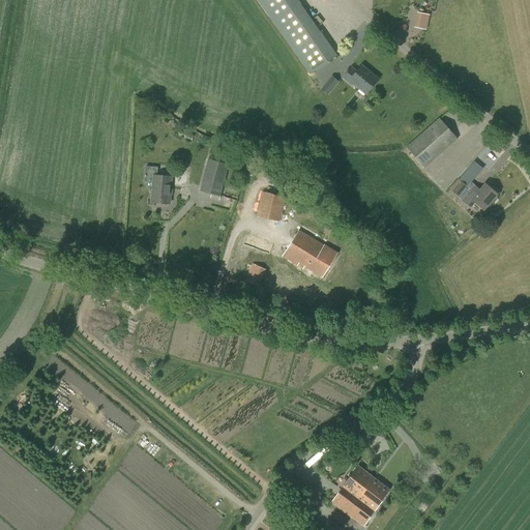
[(257,0),(311,76),(337,56),(297,0),(257,0)]
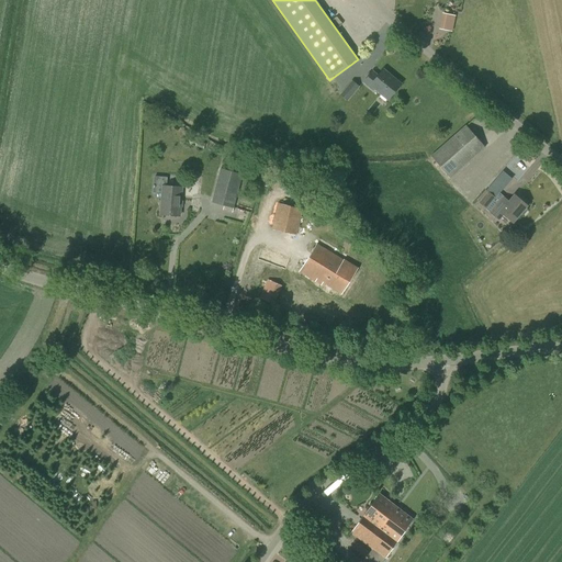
[(453,30),(458,14),(445,11),(440,26),(453,30)]
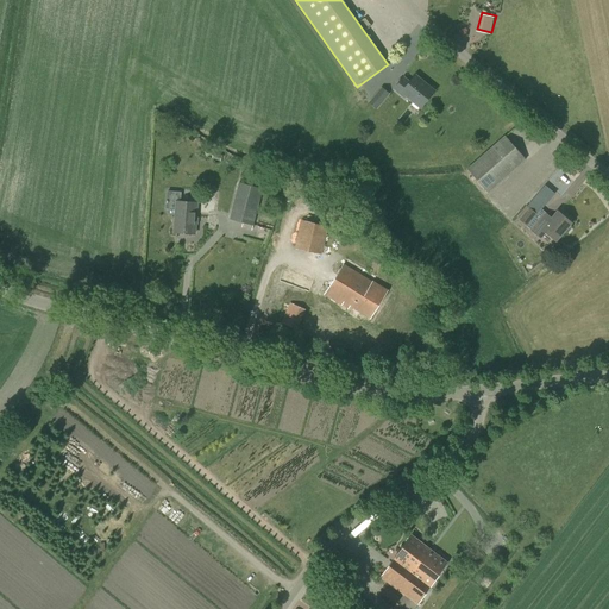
[(416,75),(410,82),(405,77),(395,90),(405,98),(406,96),(421,108),(435,90),(416,75)]
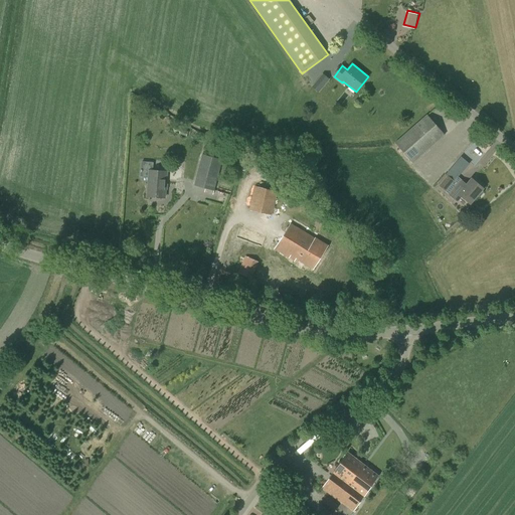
[(312,88),(318,93),(330,79),(323,73),(312,88)]
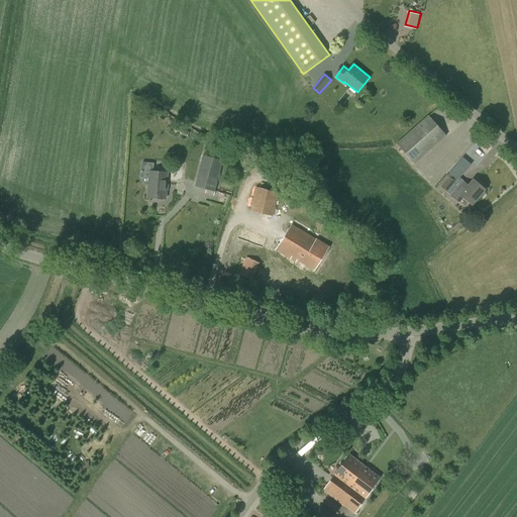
[(428,115),(397,143),(414,164),(446,135),(428,115)]
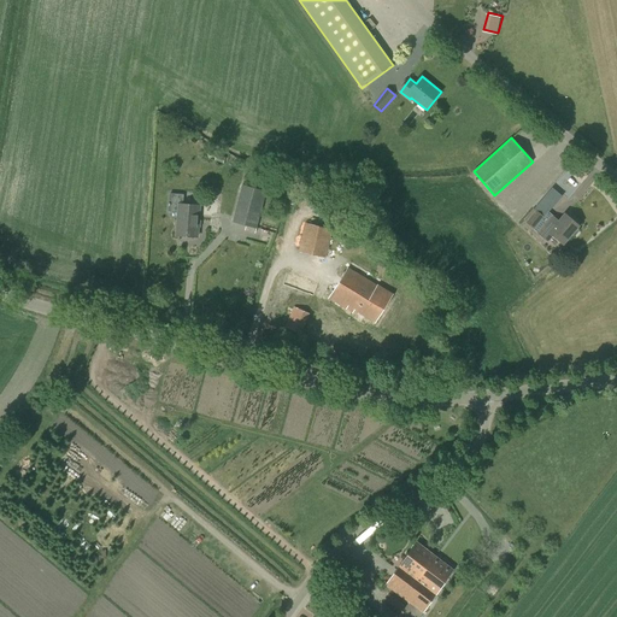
[(245,230),(256,234),(268,191),(242,184),(231,222),(246,225),(245,230)]
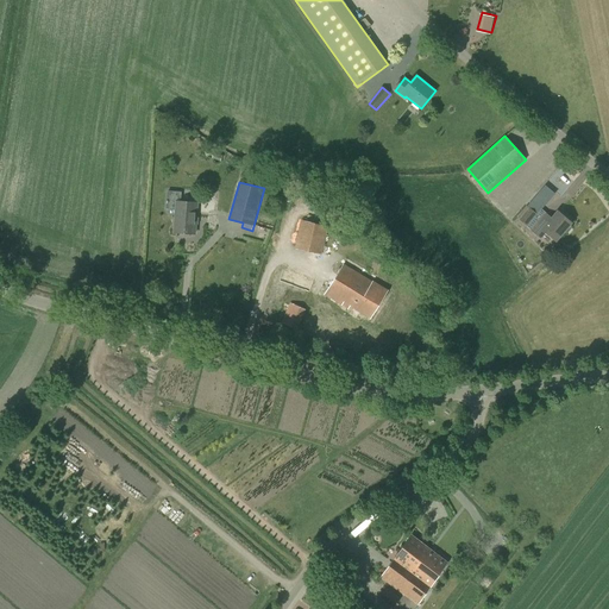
[(165,208),(176,209),(174,232),(195,234),(198,203),(181,202),(181,192),(167,190),(165,208)]
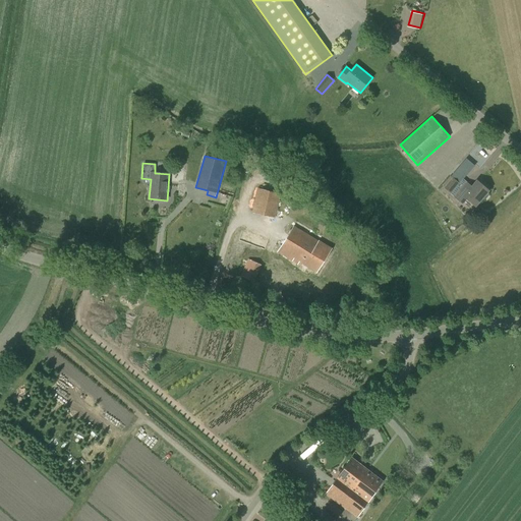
[(455,196),(467,183),(462,178),(458,182),(451,176),(443,186),(450,192),(455,196)]
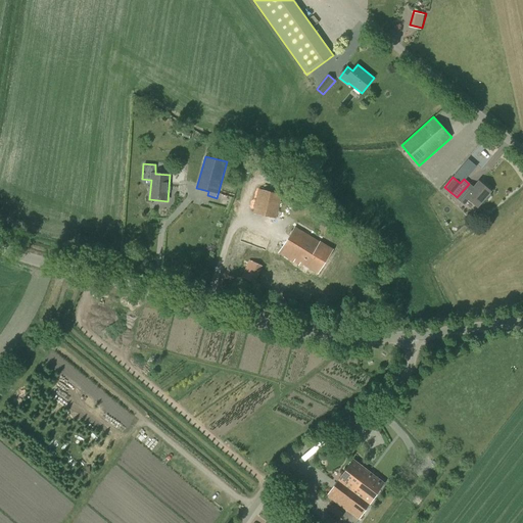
[(489,193),(490,192),(479,182),(474,188),(469,184),(457,197),(465,204),(469,199),(478,207),(484,199),(485,200),(487,200),(490,196),(490,194),(489,193)]
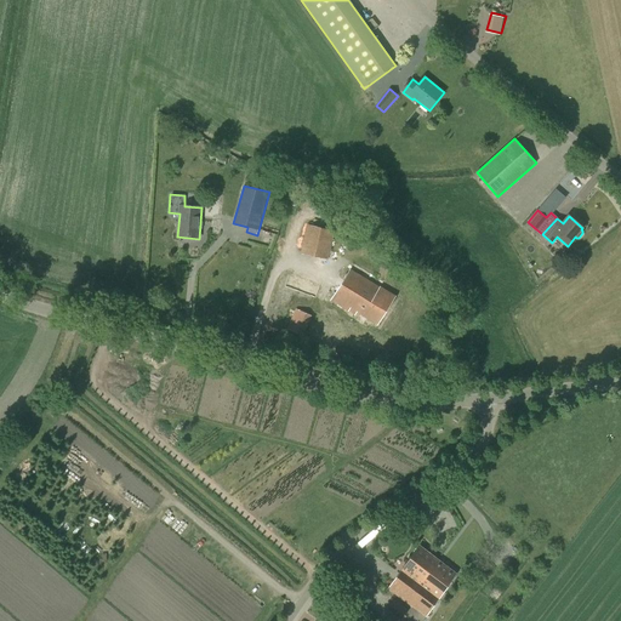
[(307,224),(301,254),(329,260),(335,231),(307,224)]
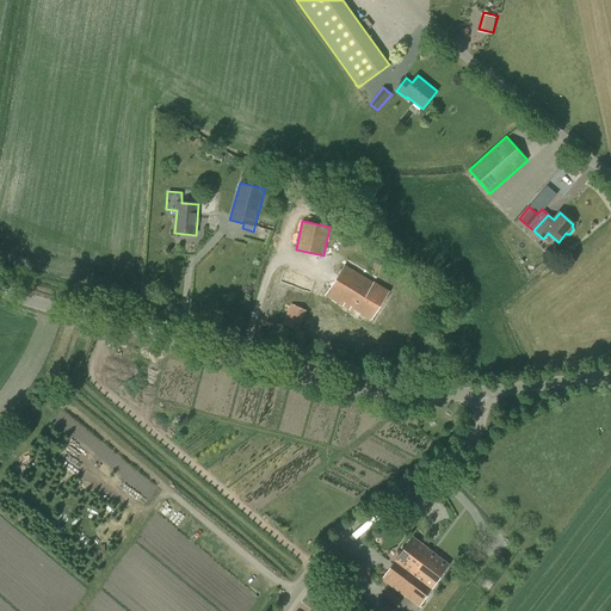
[(350,260),(346,266),(345,265),(326,296),(352,312),(353,309),(371,320),(389,291),(374,282),(374,283),(352,270),(356,265),(350,260)]
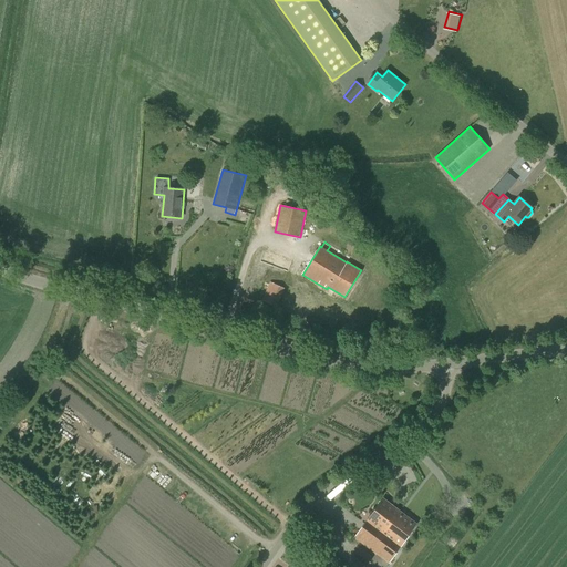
[(291,260),(266,249),(260,260),(286,271),(291,260)]
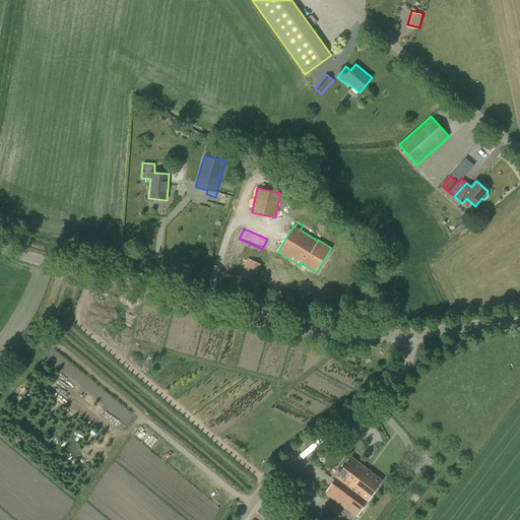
[(240,275),(254,281),(261,264),(248,258),(240,275)]
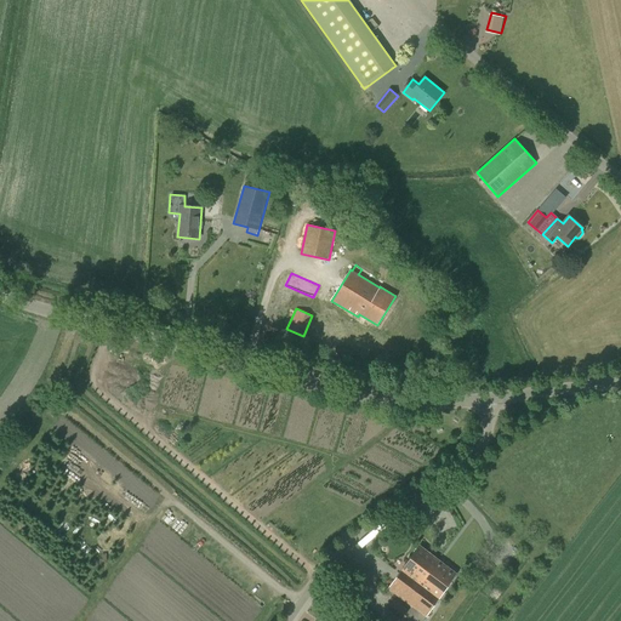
[(267,527),(275,534),(279,530),(269,523),(267,527)]
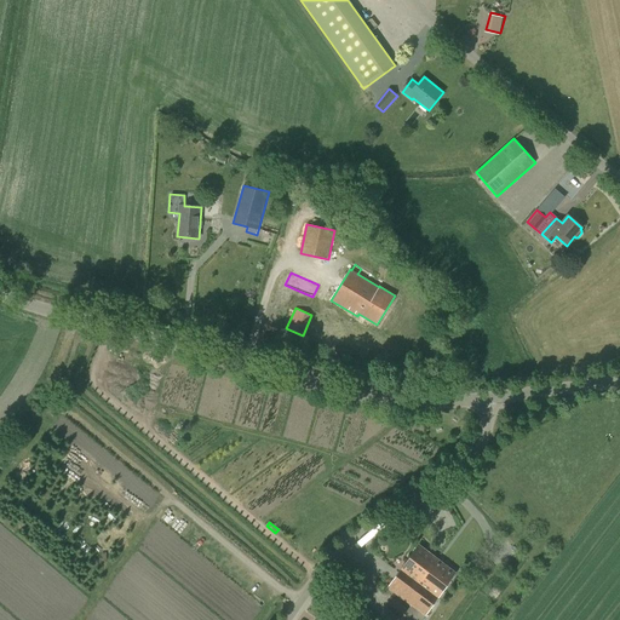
[(388,587),(407,601),(437,558),(419,545),(388,587)]
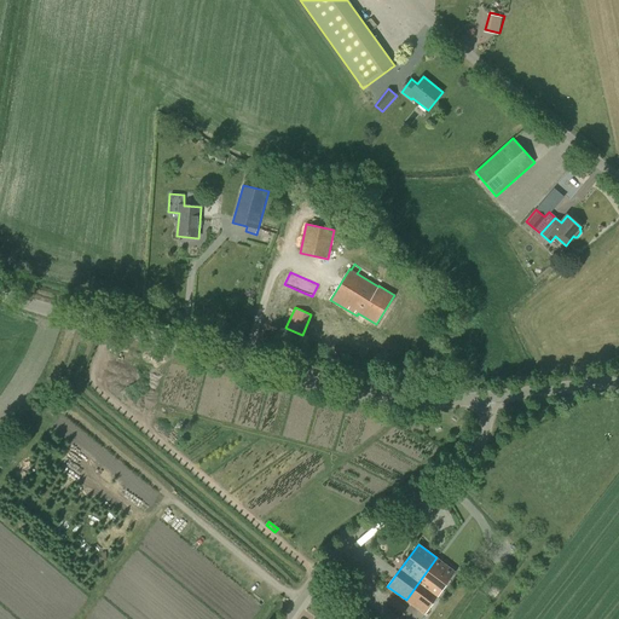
[(437,557),(406,600),(424,614),(456,572),(437,557)]
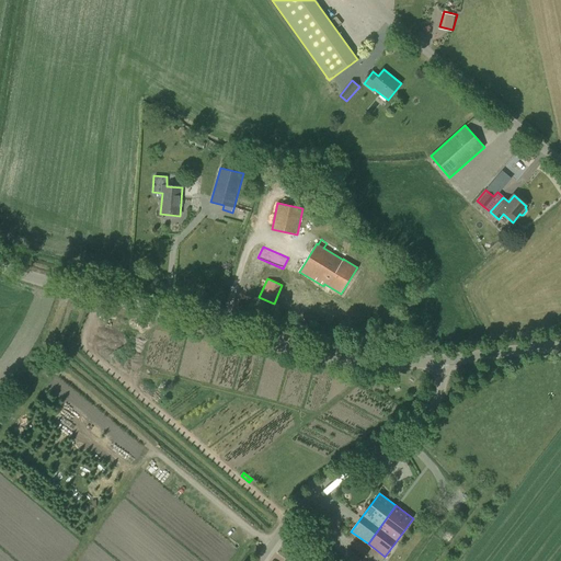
[(356,542),(351,550),(363,560),(369,552),(356,542)]
